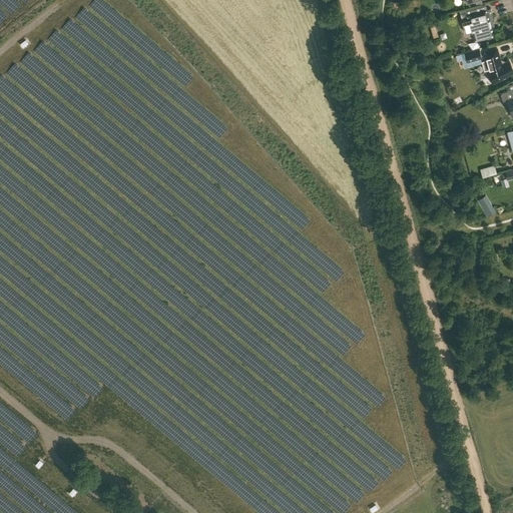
[(491,8),(466,15),(465,17),(466,19),(462,21),(465,32),(467,33),(472,31),(475,39),(476,40),(493,36),(494,35),(490,22),(493,21),(494,20),(491,8)]
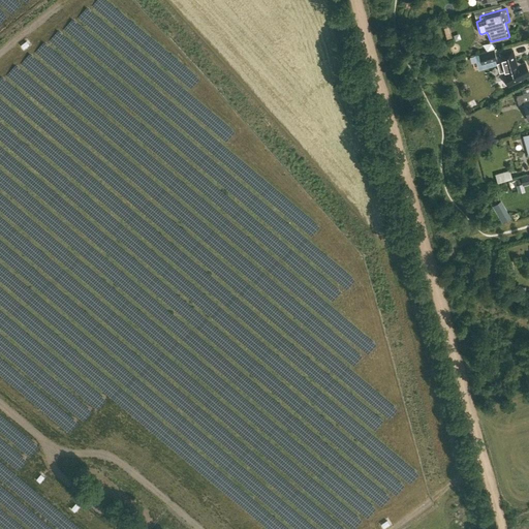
[(497,60),(494,49),(478,53),(481,64),(495,60),(497,60)]
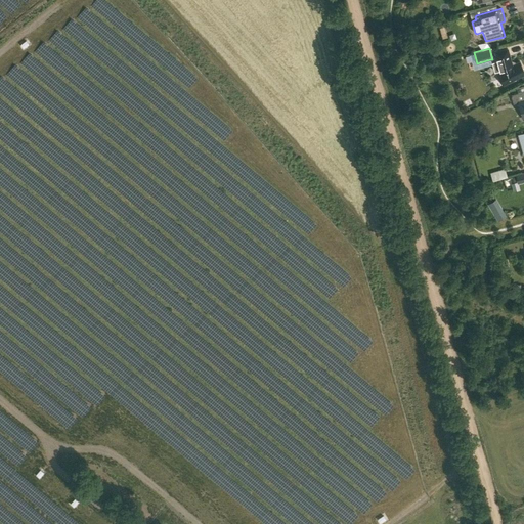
[(495,52),(504,83),(516,80),(516,78),(523,74),(523,70),(520,61),(515,64),(512,62),(508,49),(495,52)]
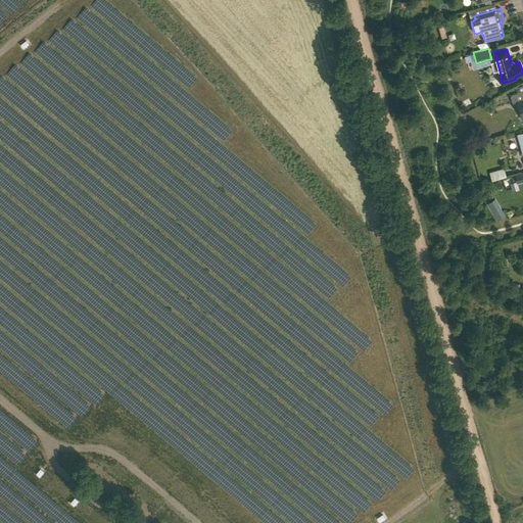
[(518,101),(521,110),(520,111),(522,119),(522,91),(510,95),(513,103),(518,101)]
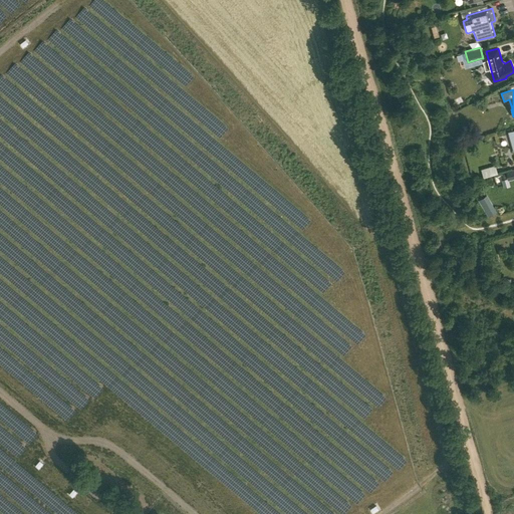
[(498,173),(496,165),(482,169),(484,177),(498,173)]
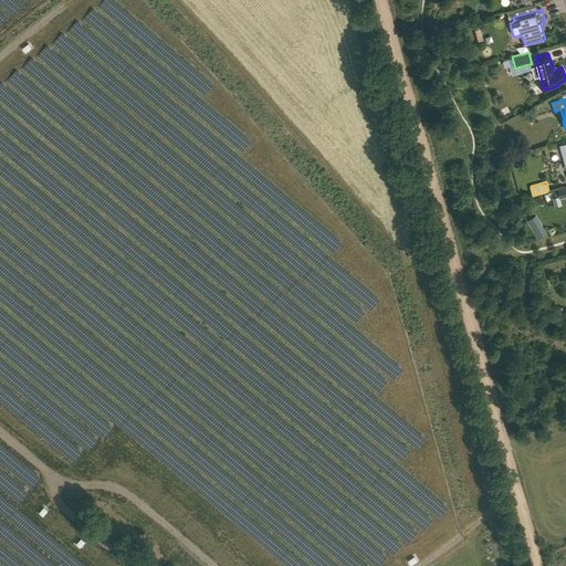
[(558,196),(552,198),(555,206),(562,205),(558,196)]
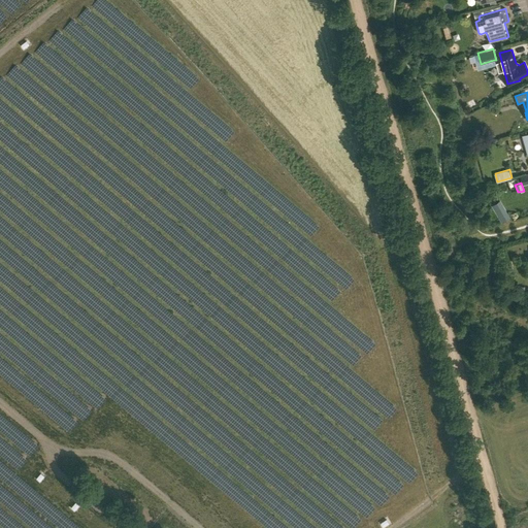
[(493,206),(503,221),(509,216),(500,202),(493,206)]
